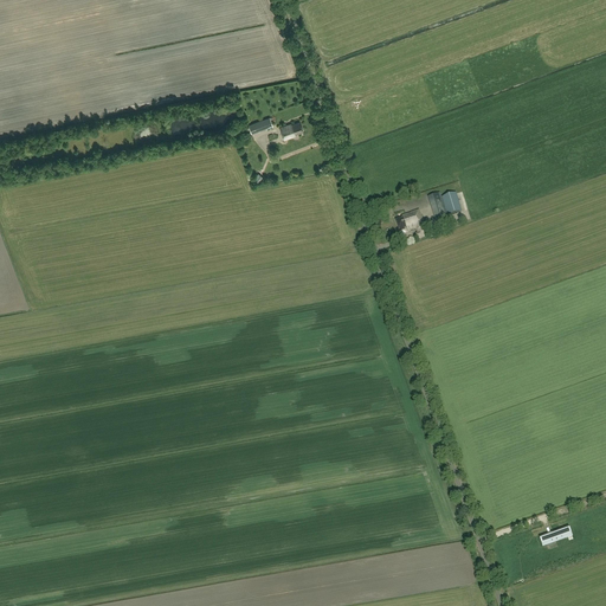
[(268,130),(274,128),(270,118),(249,126),(252,134),(266,129),(268,130)]
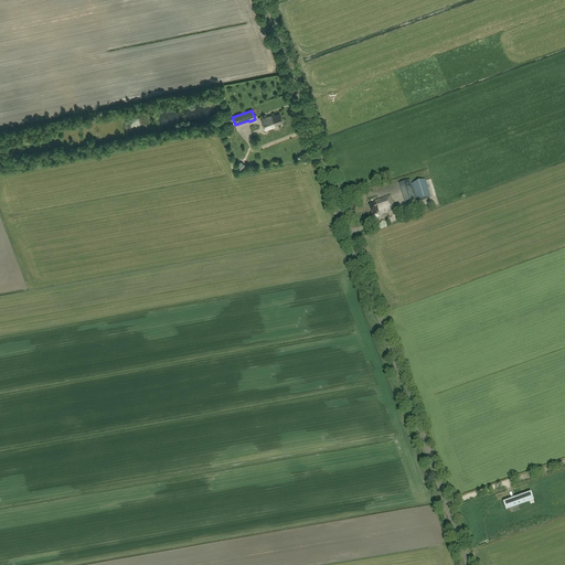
[(272,116),(260,119),(265,130),(276,127),(276,126),(283,123),(279,114),(273,117),(272,116)]
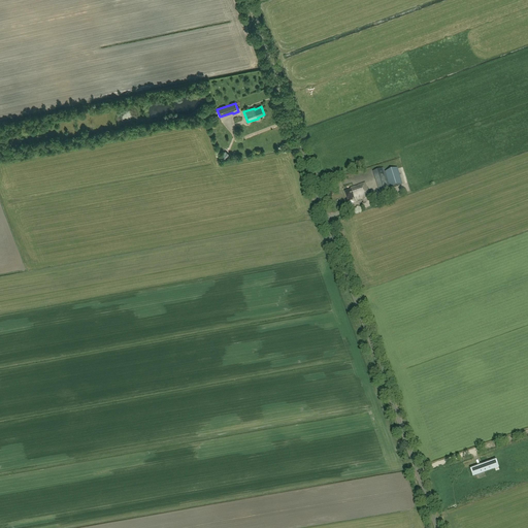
[(397,168),(385,172),(389,188),(403,185),(398,168),(397,168)]
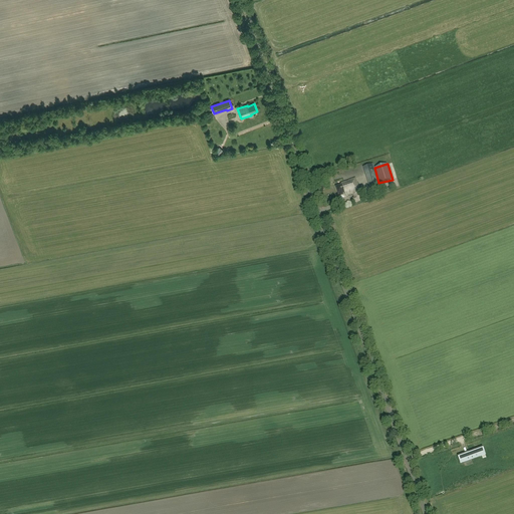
[(379,184),(378,183),(374,168),(373,165),(363,168),(369,188),(379,184)]
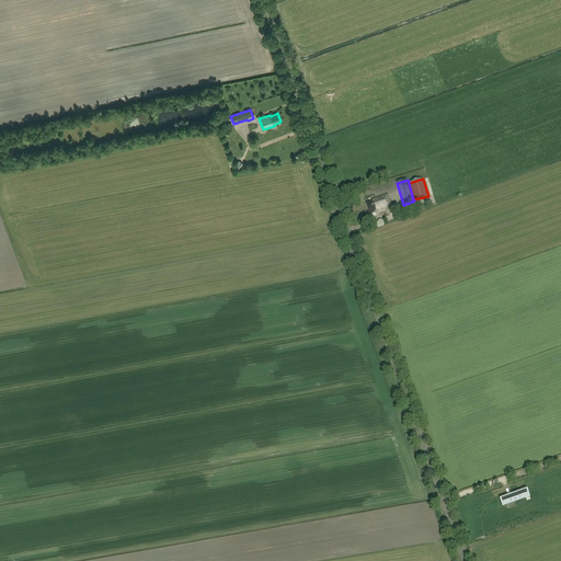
[(396,218),(395,213),(392,208),(387,195),(373,201),(373,202),(366,204),(370,215),(377,213),(377,214),(385,212),(386,215),(385,216),(387,221),(396,218)]
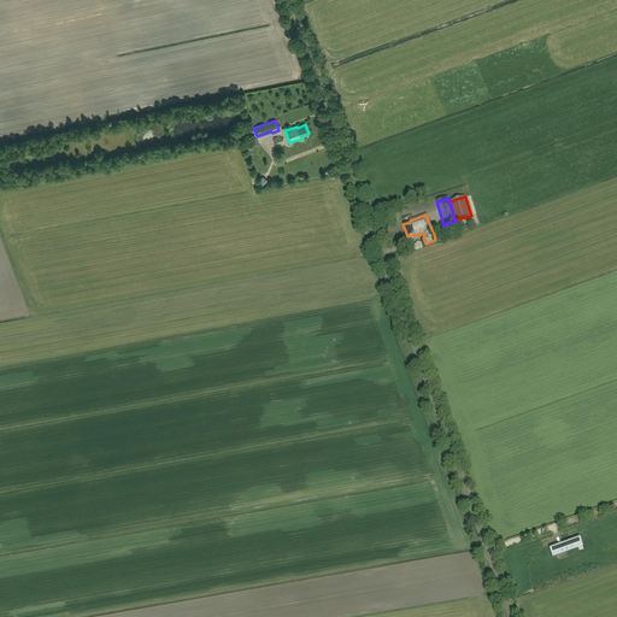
[(579,538),(550,547),(553,557),(579,547),(577,545),(581,544),(579,538)]
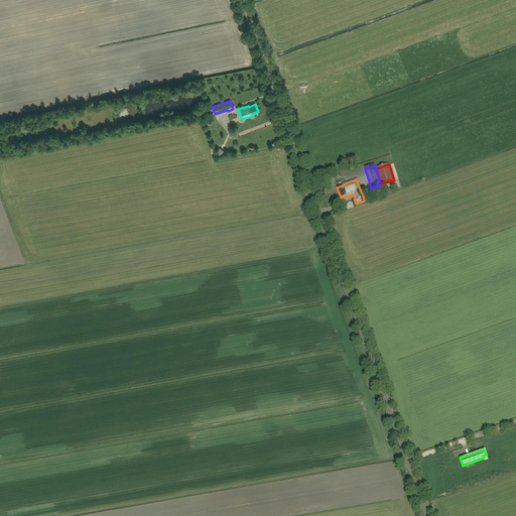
All buildings are outlined.
